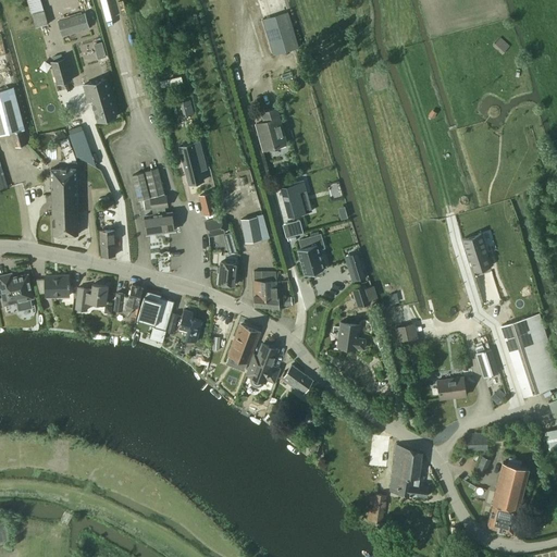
[(288,11),(262,19),(273,56),(299,48),(288,11)]
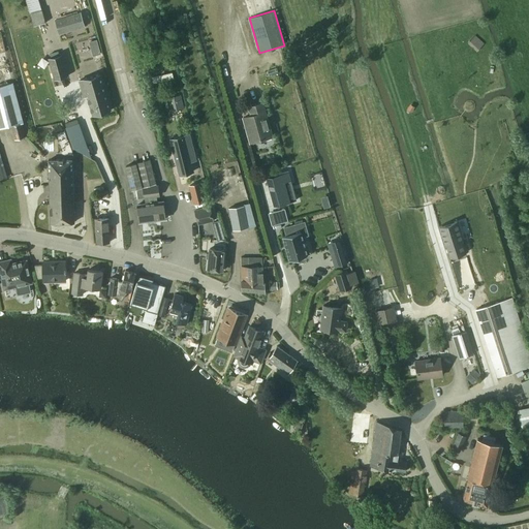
[(81,12),(56,20),(60,34),(85,27),(81,12)]
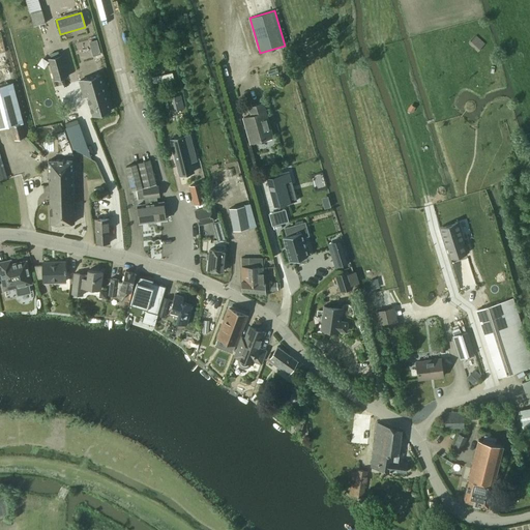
[(50,59),(55,81),(68,77),(62,55),(50,59)]
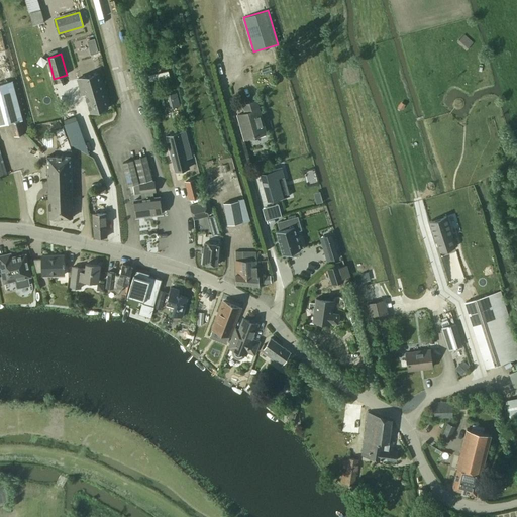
[(91,112),(108,107),(98,74),(78,79),(83,94),(86,93),(91,112)]
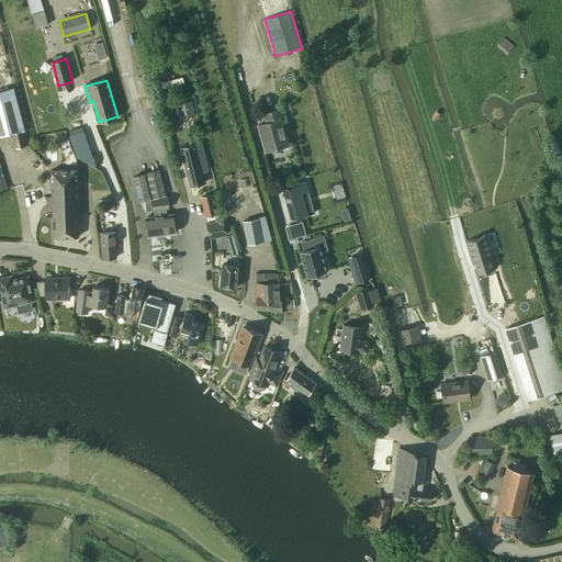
[(181,82),(160,87),(163,93),(183,89),(181,82)]
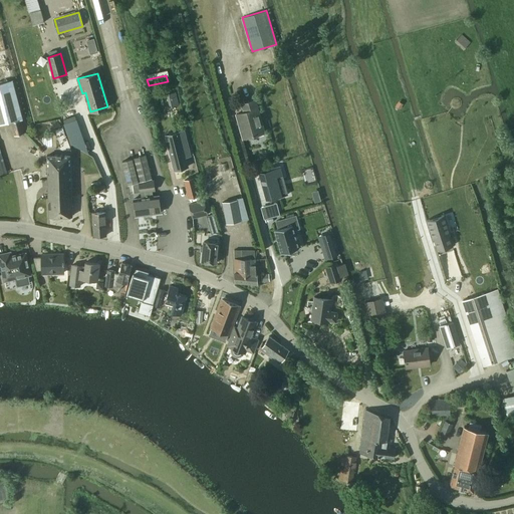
[(245,112),(237,114),(240,123),(244,121),(248,137),(265,133),(258,108),(245,112)]
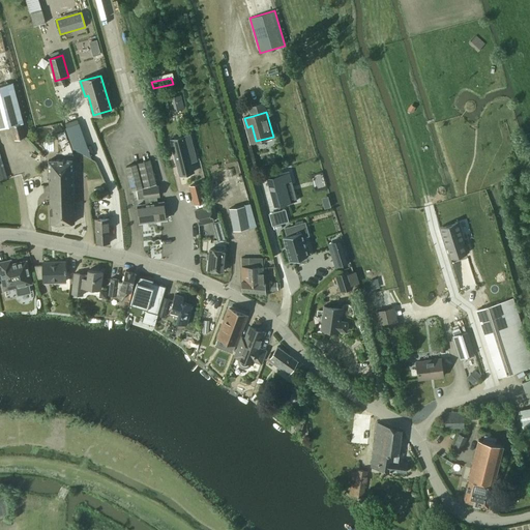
[(22,123),(11,126),(15,140),(26,137),(22,123)]
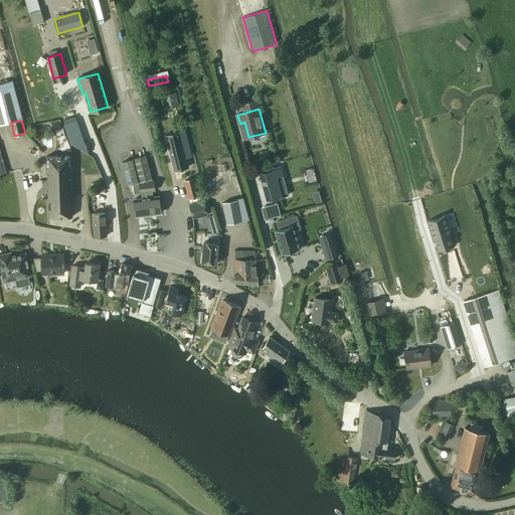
[(185,131),(166,135),(175,170),(188,167),(184,149),(189,147),(185,131)]
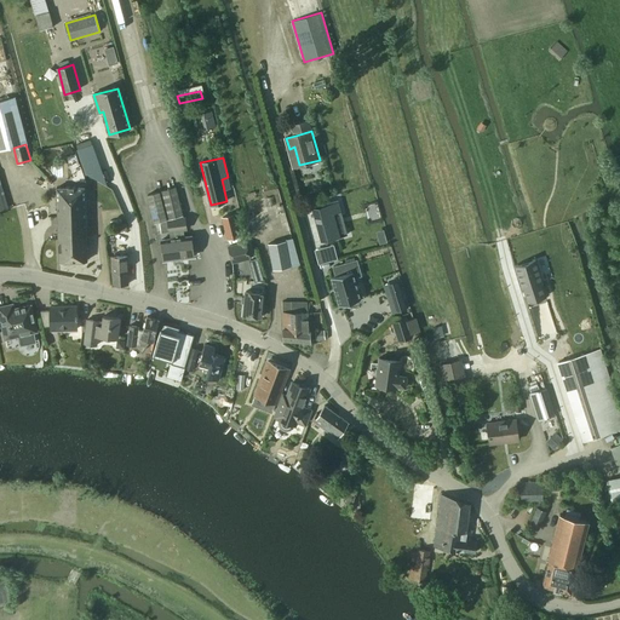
[(86,208),(85,187),(56,188),(57,210),(86,208)]
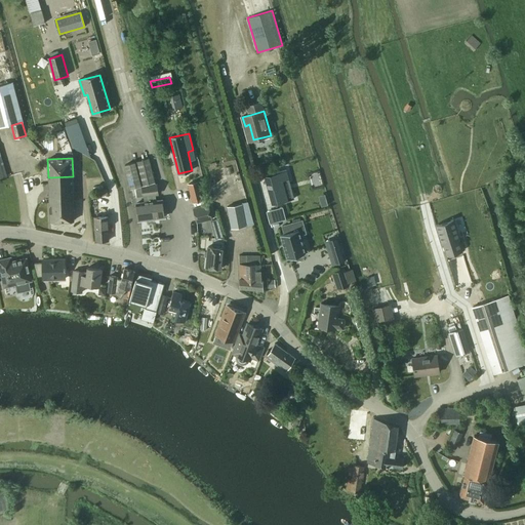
[(131,188),(142,185),(154,182),(148,158),(135,161),(124,164),(131,188)]
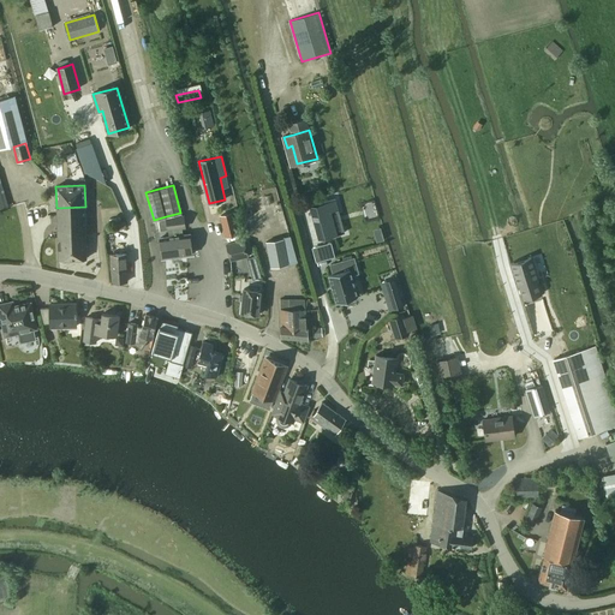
[(334,199),(310,207),(312,216),(314,216),(315,221),(314,221),(318,240),(336,236),(330,212),(338,210),(334,199)]
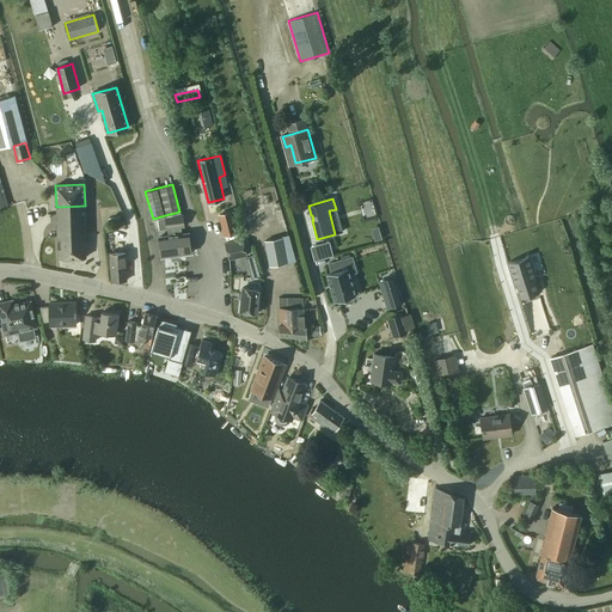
[(85,206),(56,207),(59,258),(86,257),(85,206)]
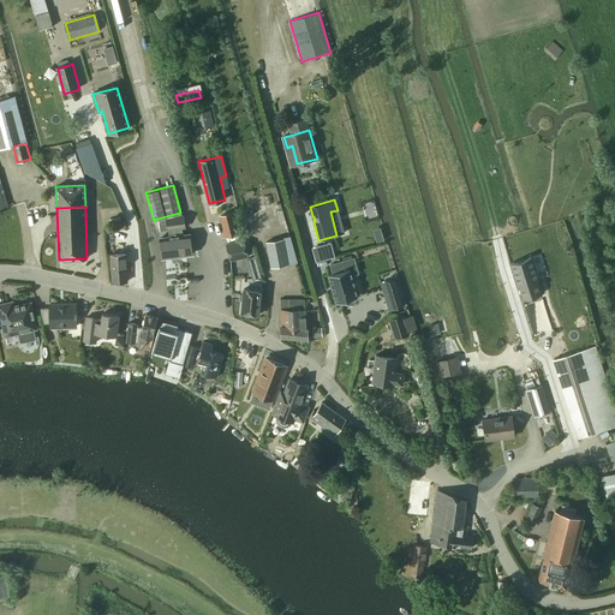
[(238,232),(236,221),(233,212),(220,215),(226,238),(239,234),(238,232)]
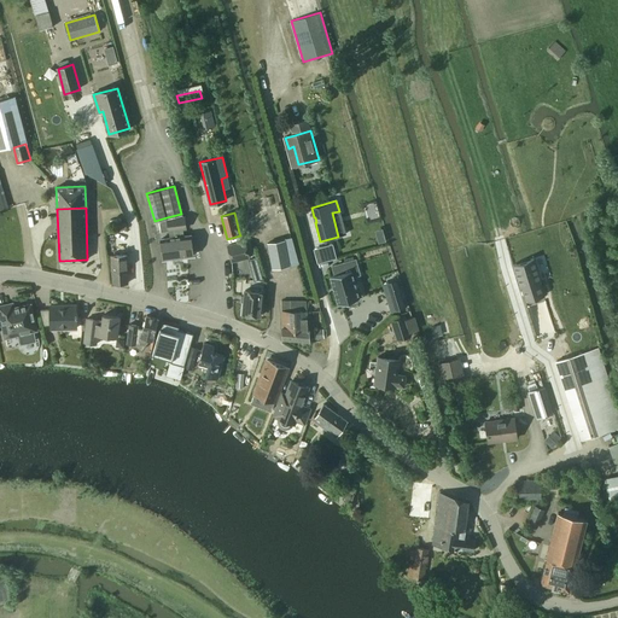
[(167,217),(168,226),(169,229),(174,229),(175,237),(161,238),(164,260),(193,255),(191,234),(182,235),(181,228),(185,228),(184,216),(182,216),(181,214),(167,217)]
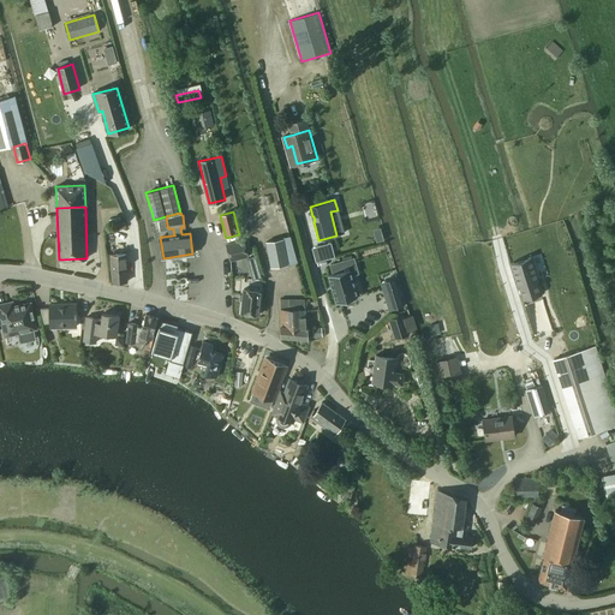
[(383,240),(380,227),(372,230),(376,243),(383,240)]
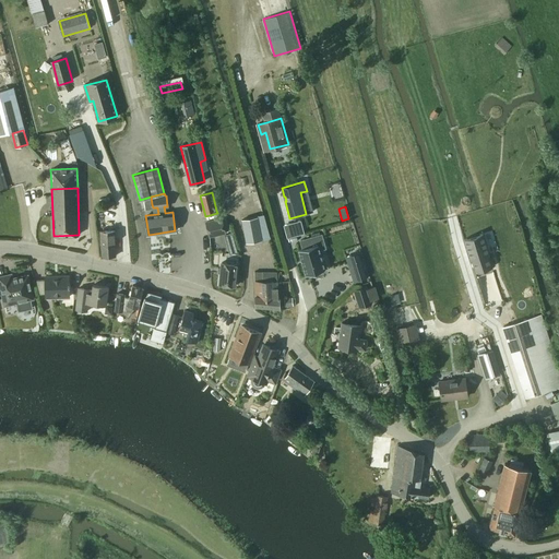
[(226,234),(223,217),(205,222),(209,237),(226,234)]
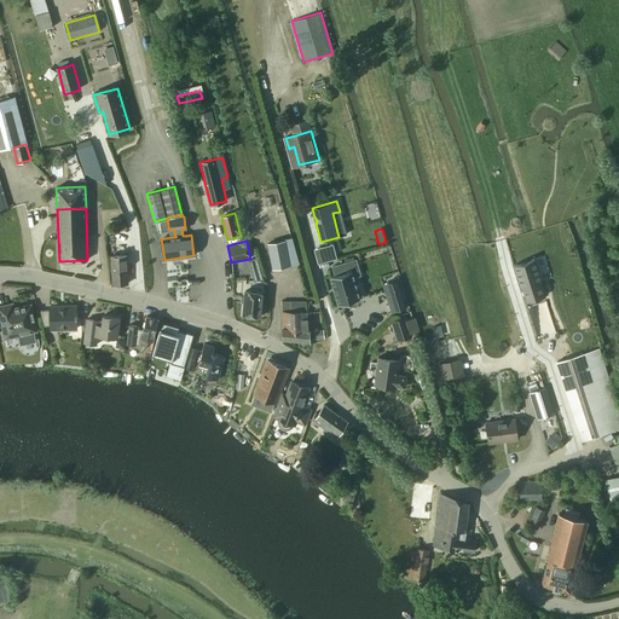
[(291,265),(287,241),(267,243),(272,268),(291,265)]
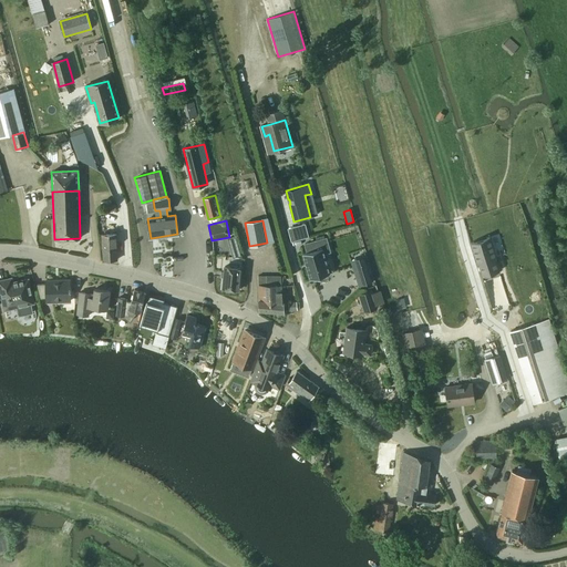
[(306,224),(299,226),(302,239),(309,237),(306,224)]
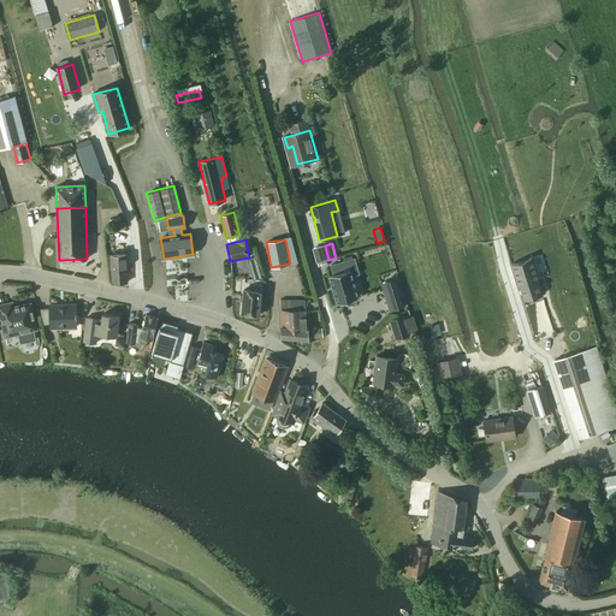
[(128,282),(126,254),(111,255),(112,283),(128,282)]
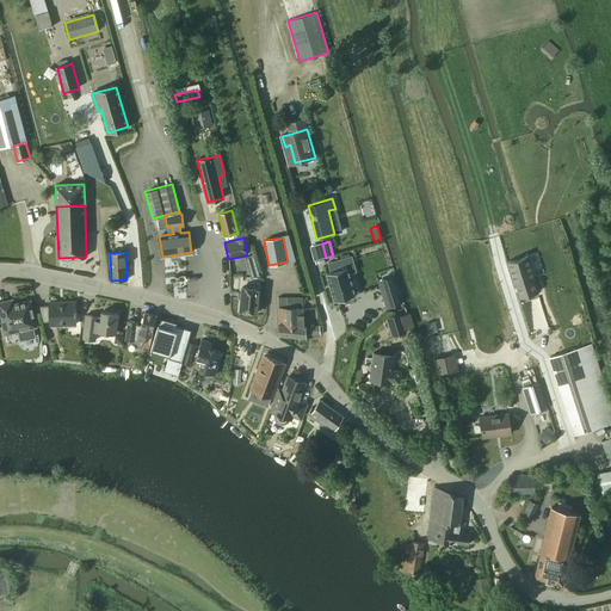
[(332,273),(327,275),(334,301),(340,300),(340,302),(351,300),(350,297),(355,296),(349,273),(356,272),(352,257),(328,263),(332,273)]
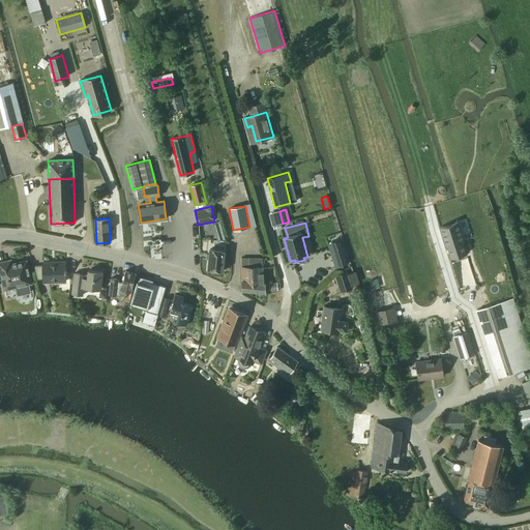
[(458,223),(440,228),(446,246),(447,245),(451,258),(466,254),(462,241),(463,240),(458,223)]
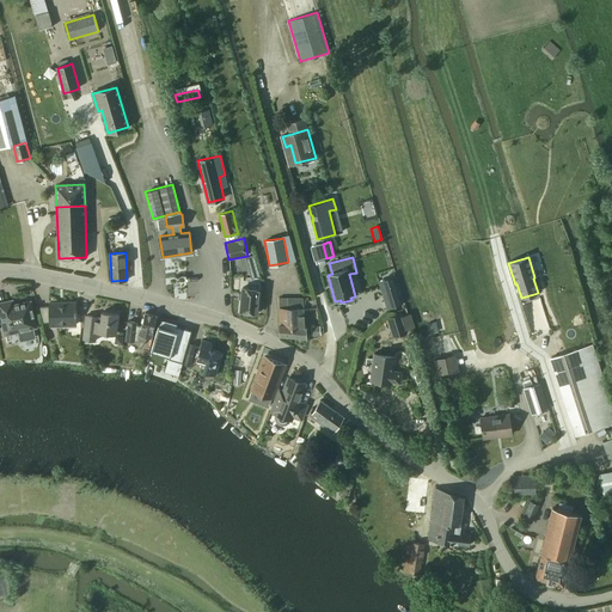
[(258,313),(261,289),(242,287),(239,312),(258,313)]
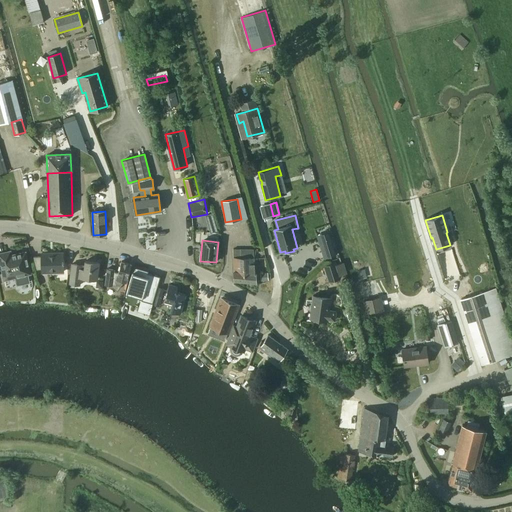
[(326,250),(321,251),(324,260),(335,256),(331,242),(324,244),(326,250)]
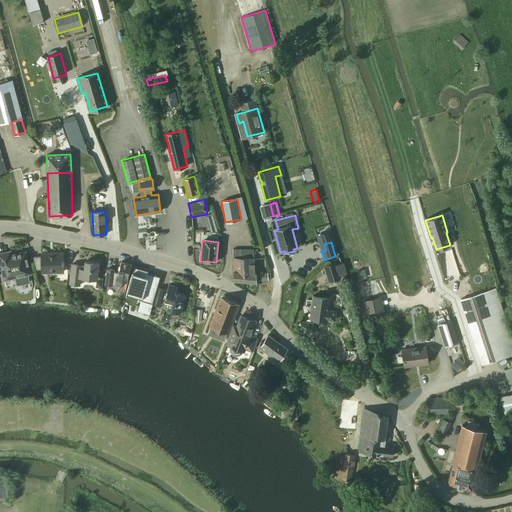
[(255,273),(254,258),(254,249),(233,249),(233,258),(234,258),(235,271),(234,271),(235,281),(256,283),(256,273),(255,273)]
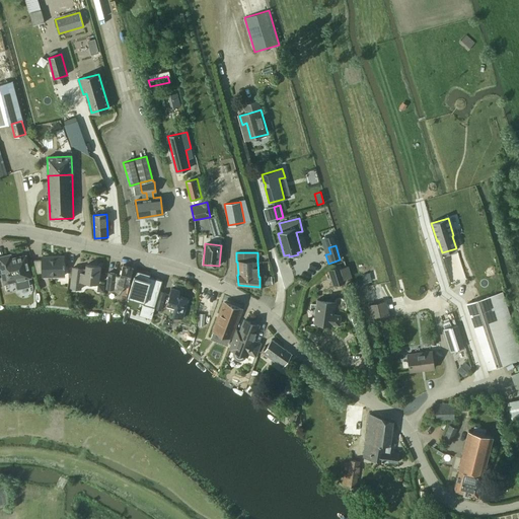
[(6,255),(0,255),(0,266),(4,284),(5,284),(4,283),(16,280),(16,283),(18,284),(20,285),(22,285),(25,284),(26,282),(27,280),(26,278),(31,277),(26,254),(7,258),(6,255)]
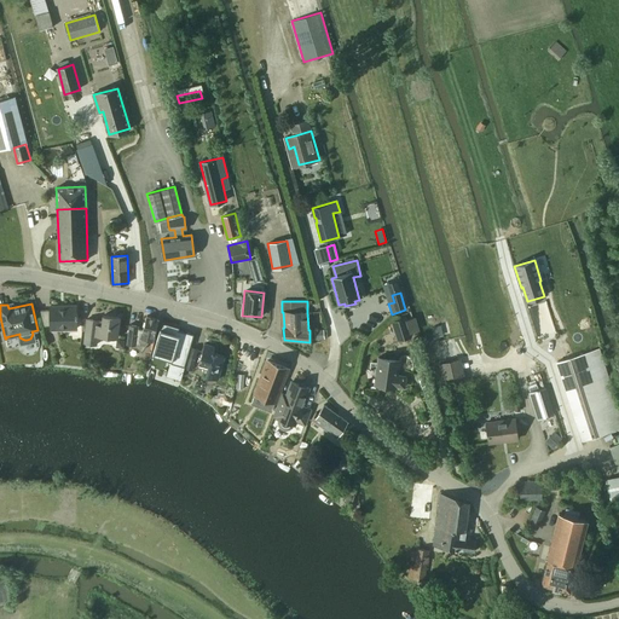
[(77,329),(76,306),(50,306),(50,310),(40,310),(44,325),(51,325),(51,330),(77,329)]
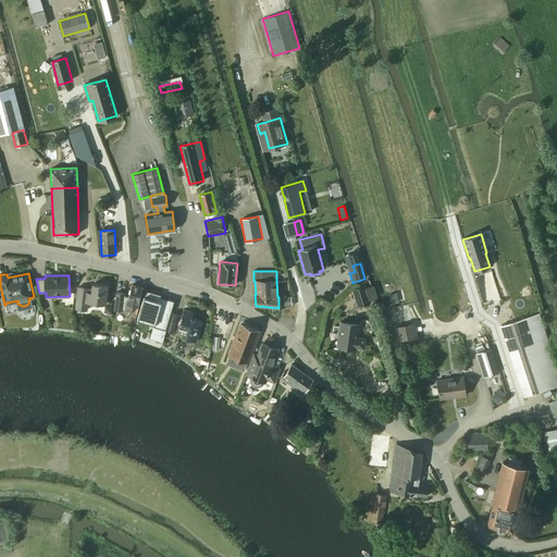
[(87,310),(88,301),(107,304),(109,286),(93,284),(93,288),(78,287),(75,308),(87,310)]
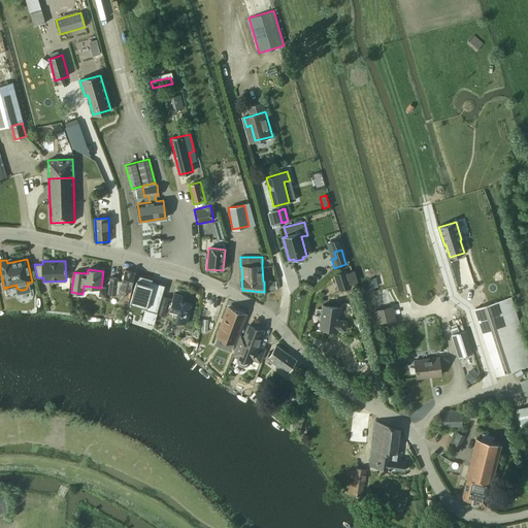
[(133,284),(137,269),(136,269),(135,272),(125,269),(122,281),(119,281),(119,277),(110,276),(107,293),(113,294),(122,300),(128,291),(131,291),(133,284)]
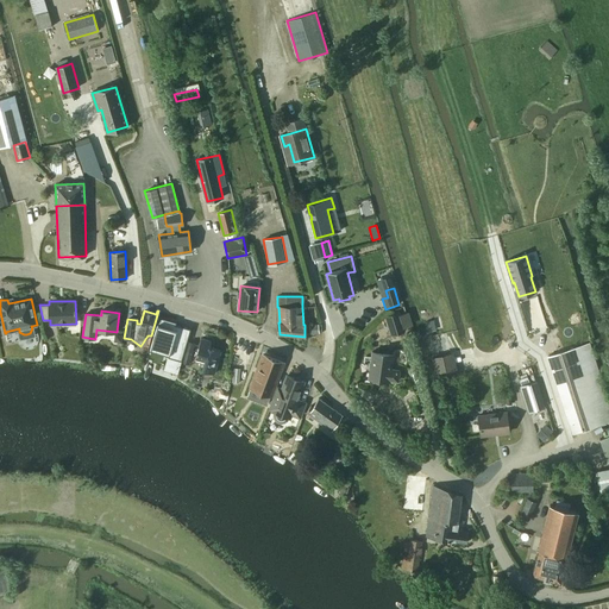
[(406,331),(400,312),(384,316),(391,336),(406,331)]
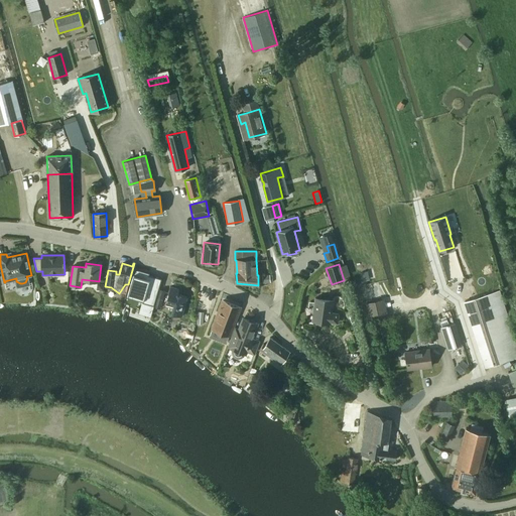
[(132,280),(128,295),(139,298),(143,299),(139,312),(150,315),(158,287),(146,284),(149,275),(149,273),(135,269),(132,280)]
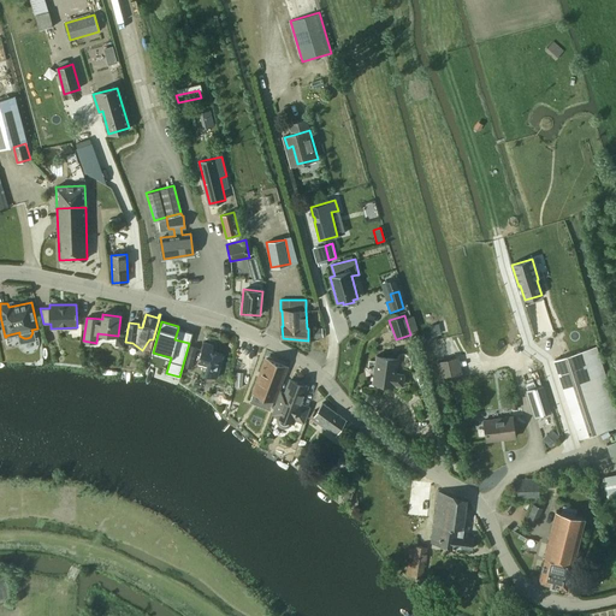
[(199,360),(207,363),(205,374),(217,378),(224,354),(213,351),(214,345),(203,342),(199,360)]
